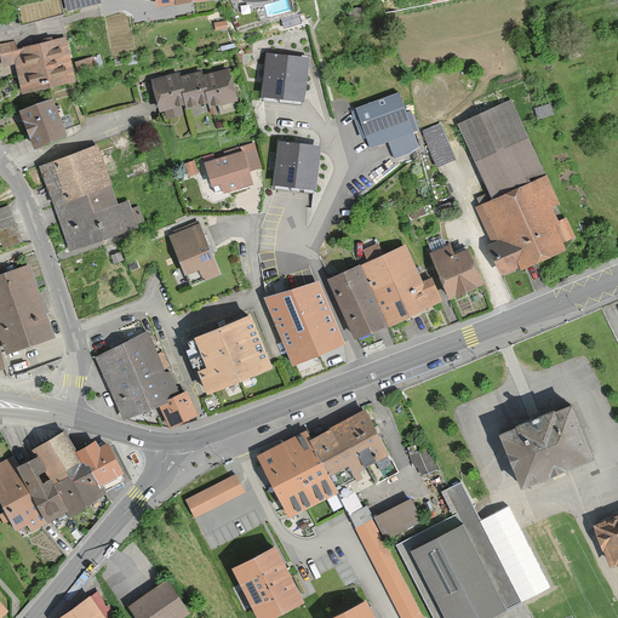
[(44,0),(16,9),(21,24),(63,13),(59,0),(44,0)]
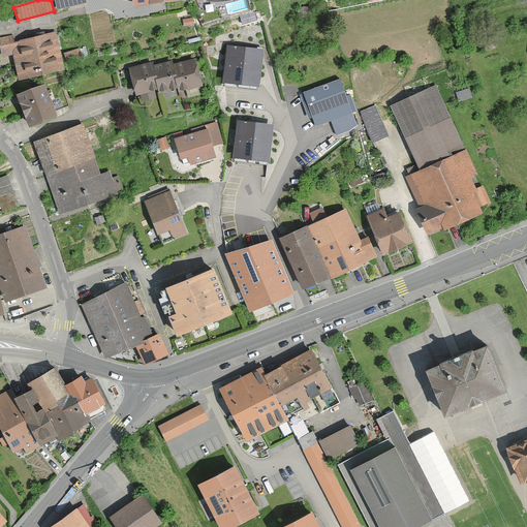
[(54,0),(56,10),(86,2),(85,0),(54,0)]
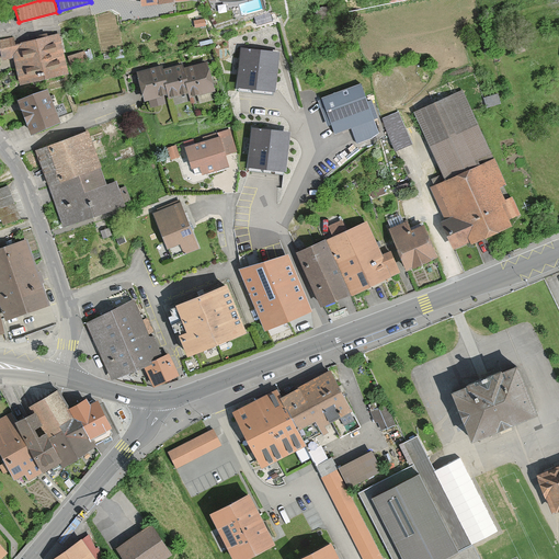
[(331,4),(315,9),(317,19),(334,14),(331,4)]
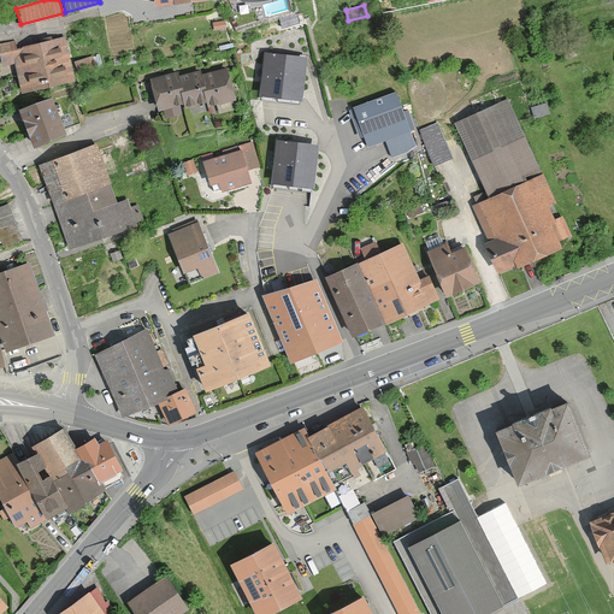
[(65,36),(40,42),(51,87),(76,82),(65,36)]
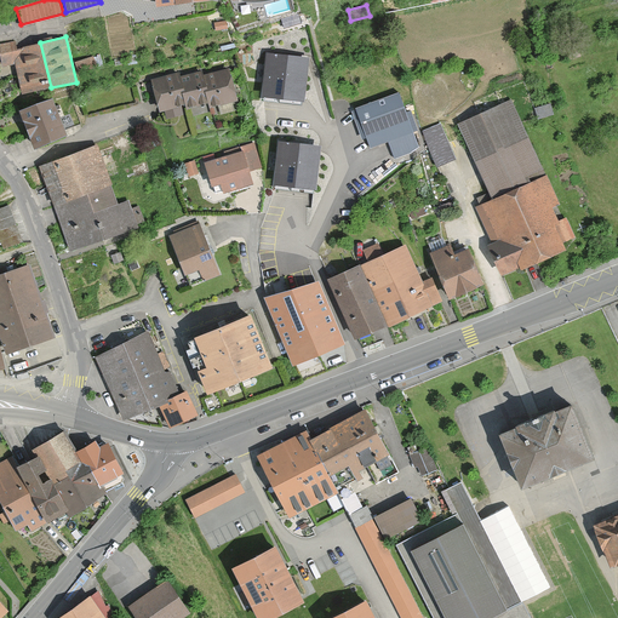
[(51,87),(40,43),(16,49),(13,39),(0,43),(0,58),(3,67),(13,64),(22,95),(51,87)]
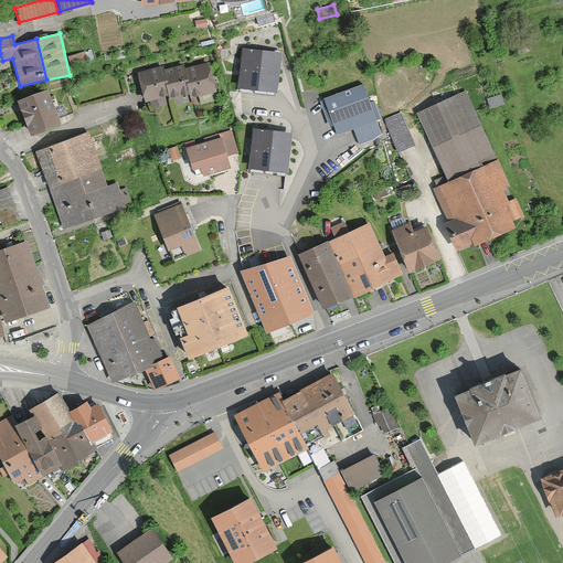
[(279,48),(241,44),(236,83),(275,87),(279,48)]
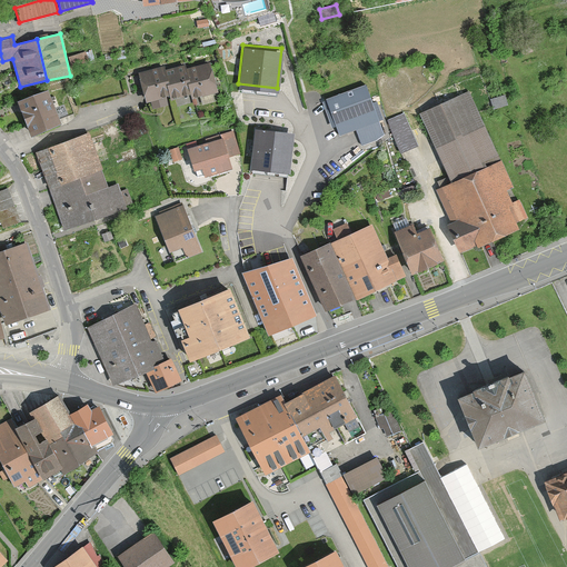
[(86,51),(68,56),(70,66),(88,60),(86,51)]
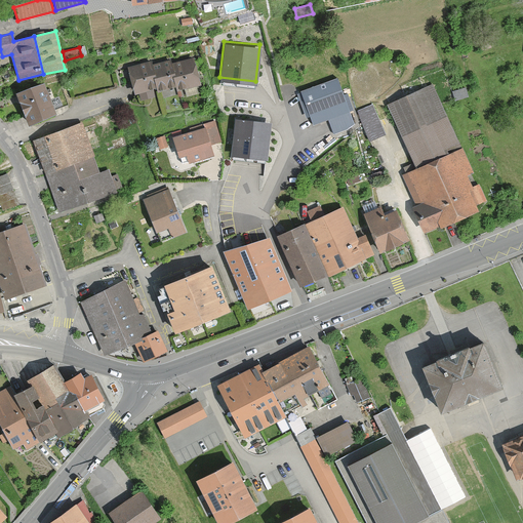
[(180,85),(182,89),(204,83),(197,56),(174,63),(180,85)]
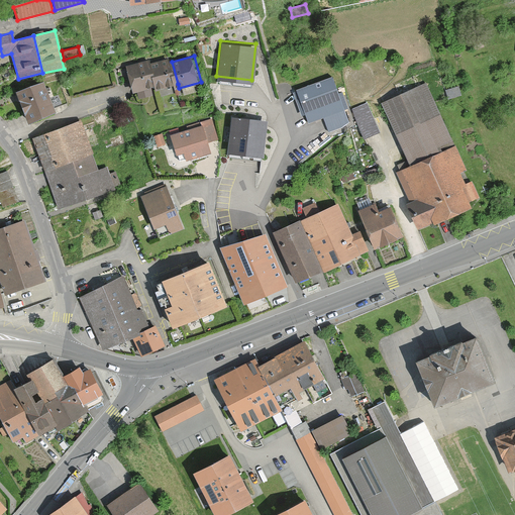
[(148,64),(156,90),(178,84),(172,62),(171,58),(148,64)]
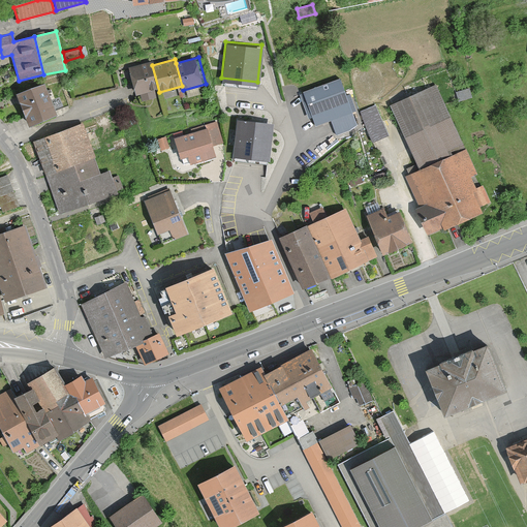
[(128,68),(136,95),(158,89),(151,62),(128,68)]
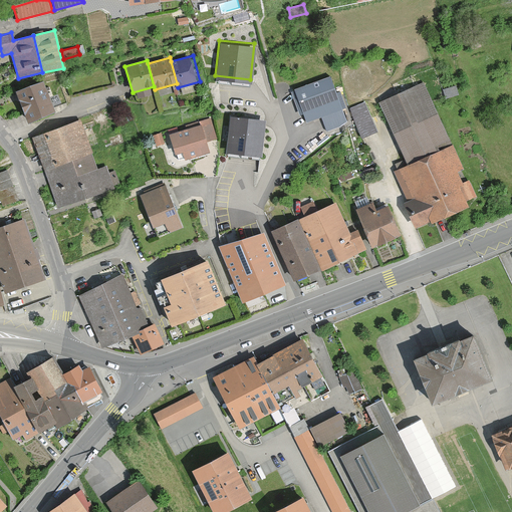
[(338,124),(345,119),(328,75),(292,88),(304,120),(319,114),(325,130),(338,124)]
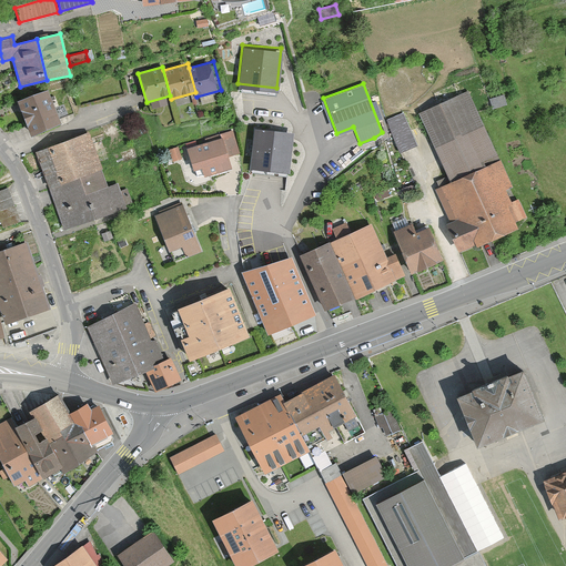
[(48,91),(17,101),(31,138),(62,125),(59,118),(72,112),(67,98),(52,103),(48,91)]
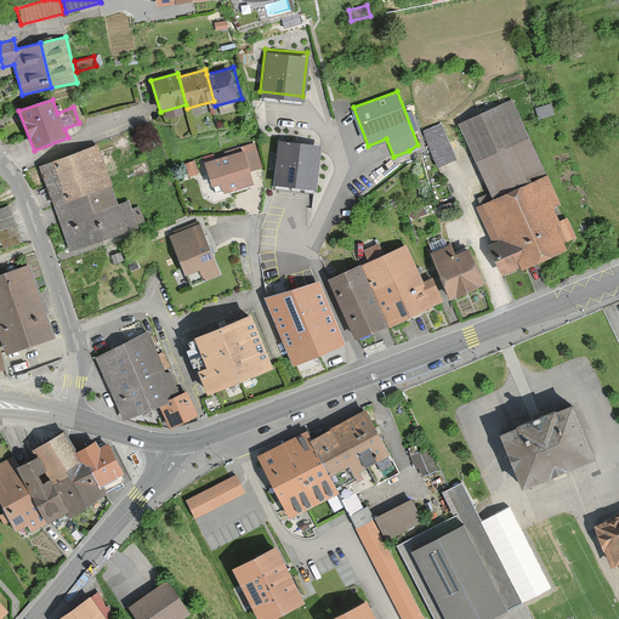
[(488,245),(503,277),(567,246),(564,243),(577,237),(567,217),(556,222),(550,209),(560,205),(511,100),(458,124),(493,200),(476,208),(493,244),(488,245)]
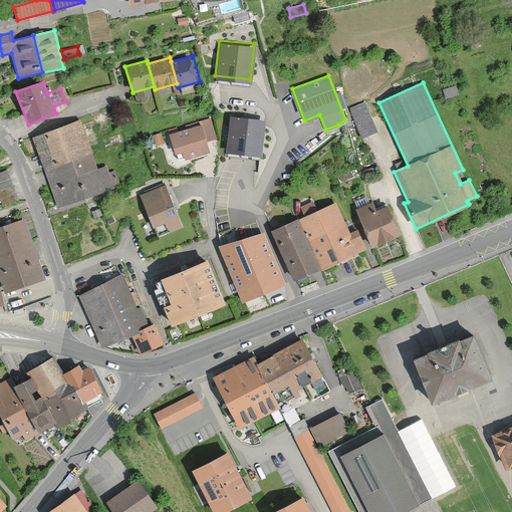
[(455,85),(442,89),(445,97),(457,94),(455,85)]
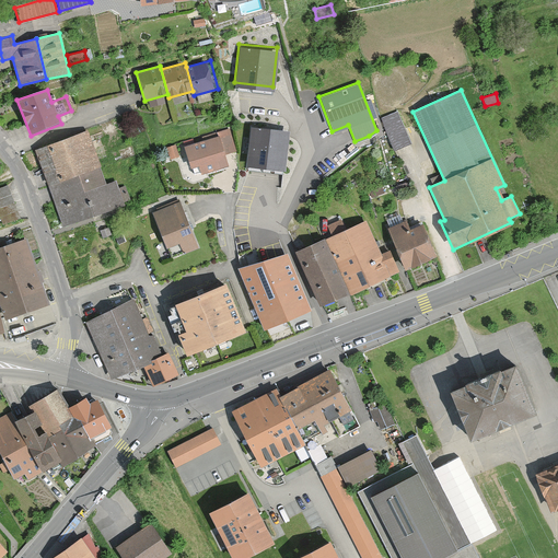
[(248,123),(244,162),(283,166),(289,127),(248,123)]
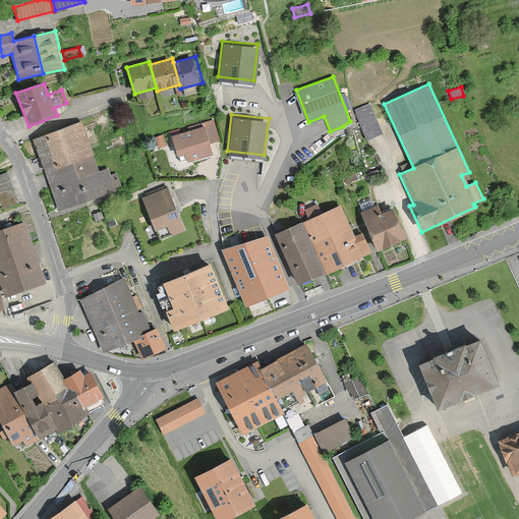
[(44,173),(93,156),(80,122),(32,139),(44,173)]
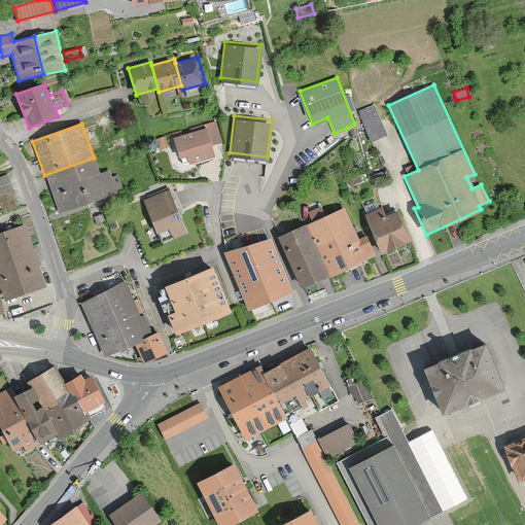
[(207,128),(174,138),(183,166),(216,155),(207,128)]
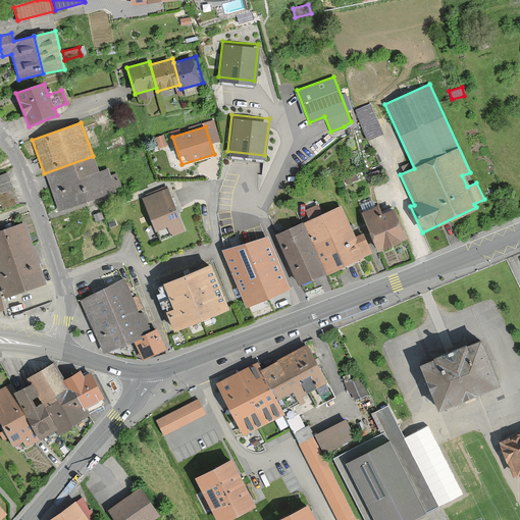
[(158,135),(151,138),(153,144),(160,141),(158,135)]
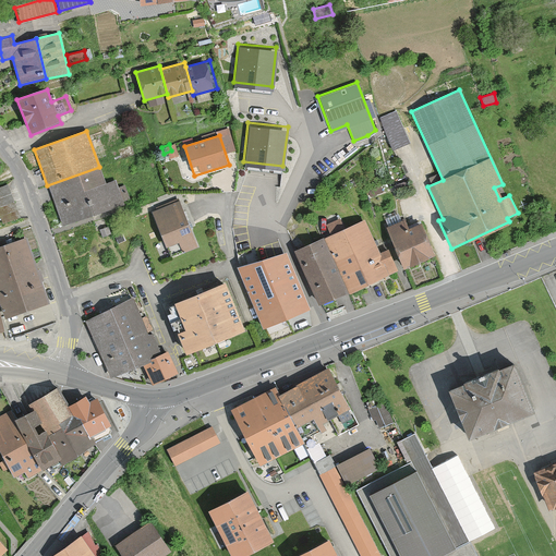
[(106,183),(99,167),(47,185),(61,227),(124,204),(123,201),(129,198),(123,184),(117,186),(115,180),(106,183)]
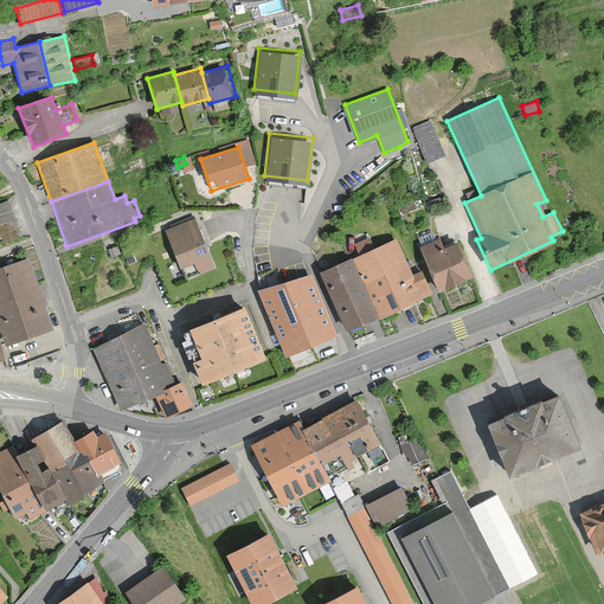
[(7,200),(0,203),(0,233),(4,243),(21,236),(7,200)]
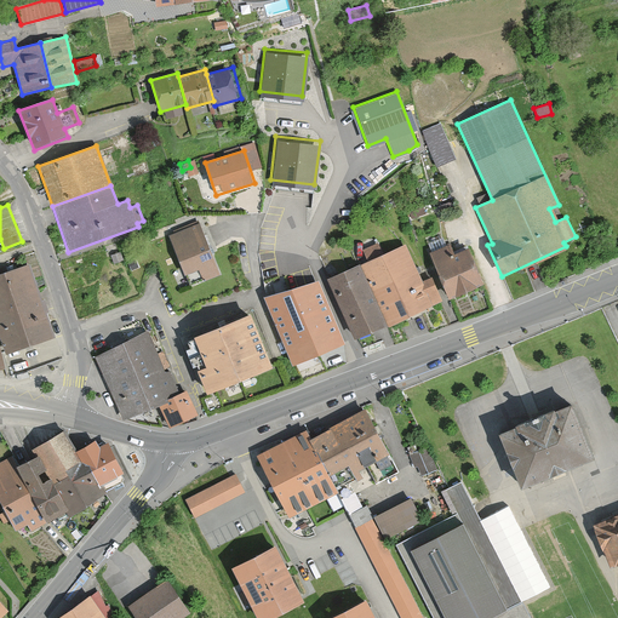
[(186,229),(169,235),(190,286),(219,274),(198,221),(184,225),(186,229)]
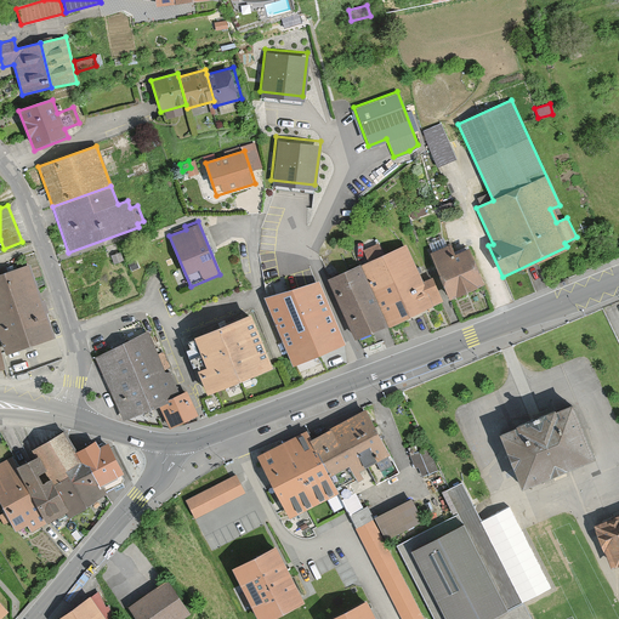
[(427,248),(448,295),(482,280),(466,244),(452,250),(448,239),(427,248)]
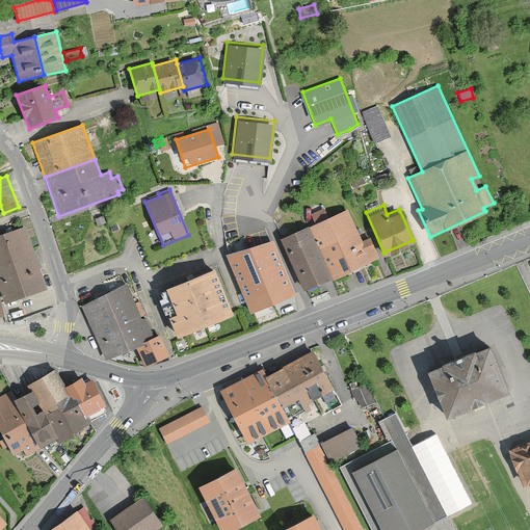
[(360,237),(346,206),(308,223),(330,274),(332,276),(378,257),(368,234),(360,237)]
